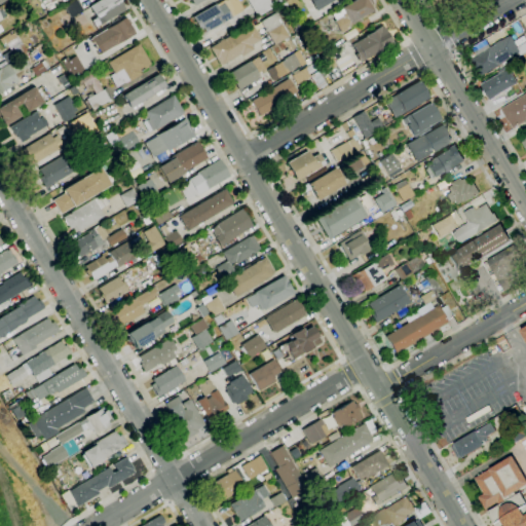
[(48,11),(41,1),(42,0),(57,0),(60,4),(48,11)]
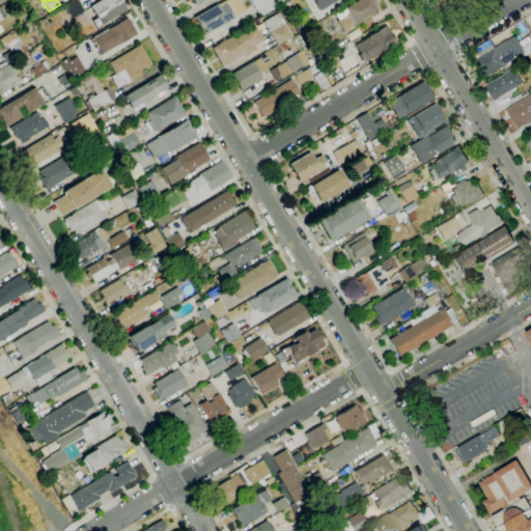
[(72,19),(64,6),(76,0),(78,0),(84,10),(72,19)]
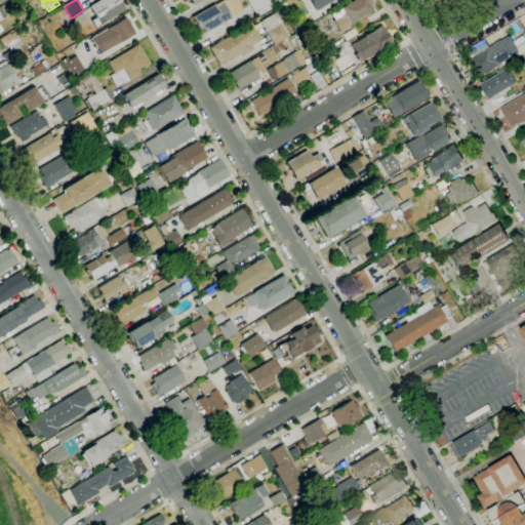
[(99,25),(88,6),(98,0),(118,0),(124,9),(99,25)]
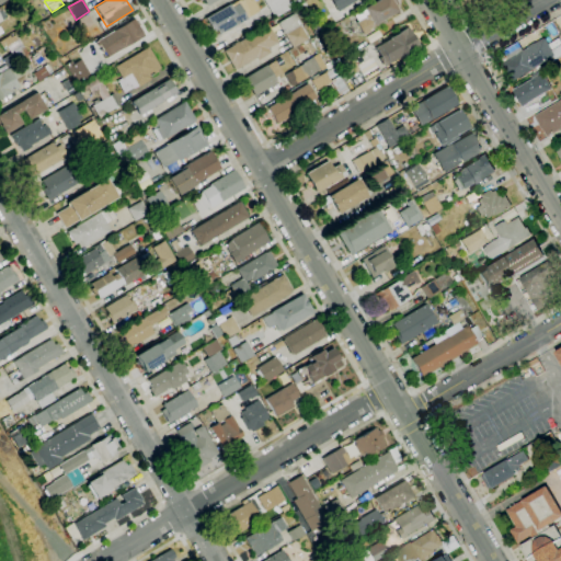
[(218,35),(216,30),(213,32),(205,18),(229,4),(229,6),(239,0),(253,0),(260,11),(247,18),(247,19),(218,35)]
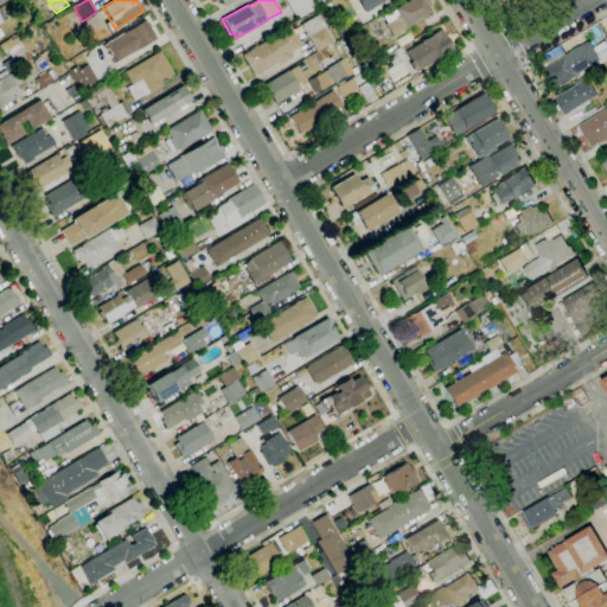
[(296,19),(285,0),(311,0),(315,8),(296,19)]
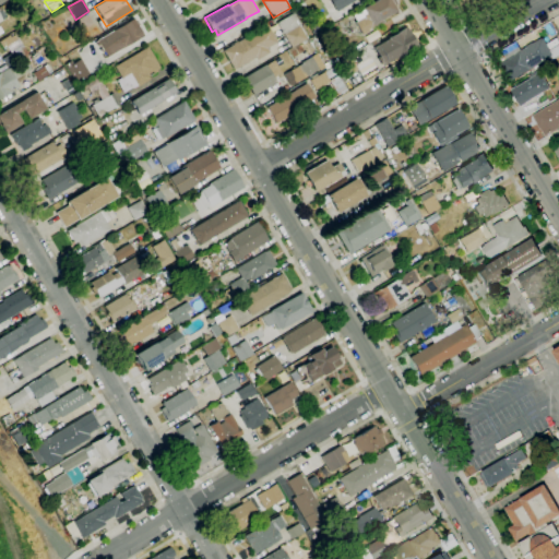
[(355,0),(336,12),(329,0),(355,0)]
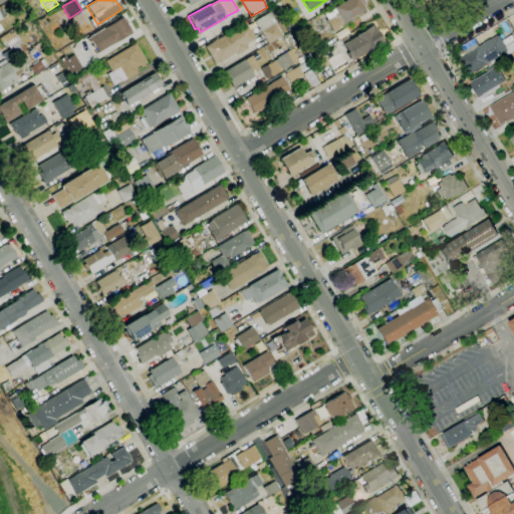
[(332,32),(325,20),(327,19),(323,14),(333,8),(332,8),(345,0),(362,0),(364,3),(361,5),(364,10),(350,18),(352,20),(332,32)]
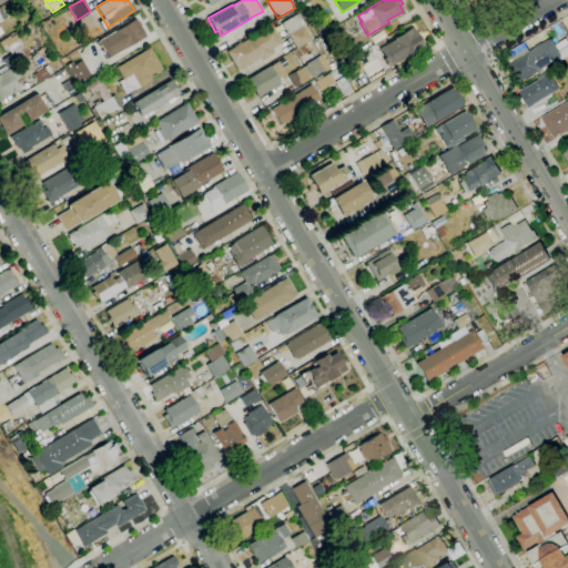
[(470,14),(460,0),(488,0),(490,2),(470,14)]
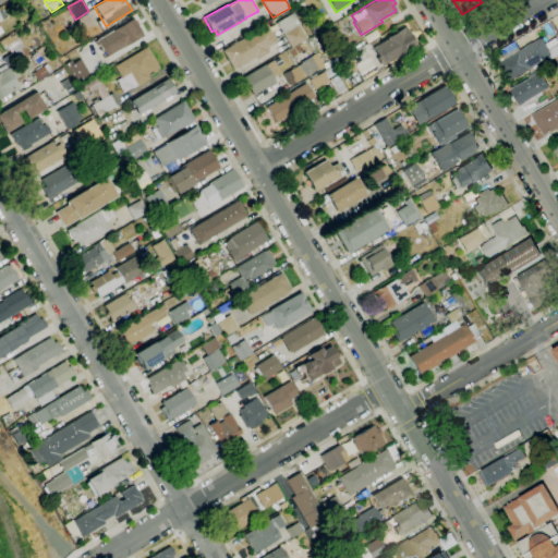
[(301,12),(296,5),(304,1),(308,9),(301,12)]
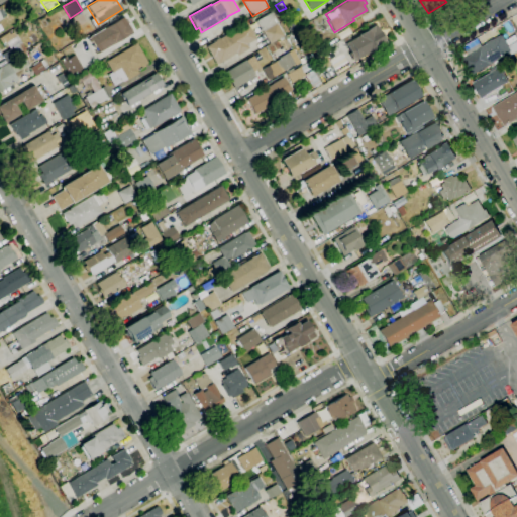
[(270,44),(262,31),(254,21),(271,12),(283,31),(281,32),(282,33),(284,32),(285,35),(270,44)]
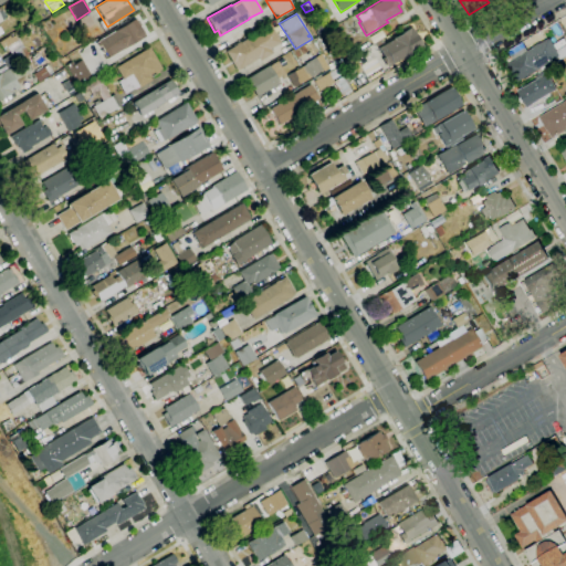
[(95,41),(135,18),(145,37),(108,58),(101,45),(98,48),(95,41)]
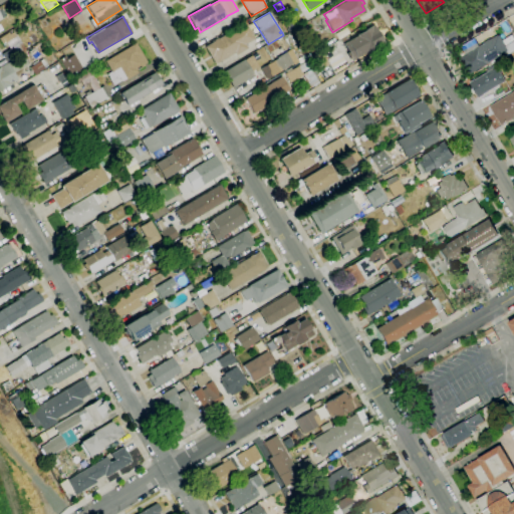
[(289,31),(284,22),(290,19),(295,28),(289,31)]
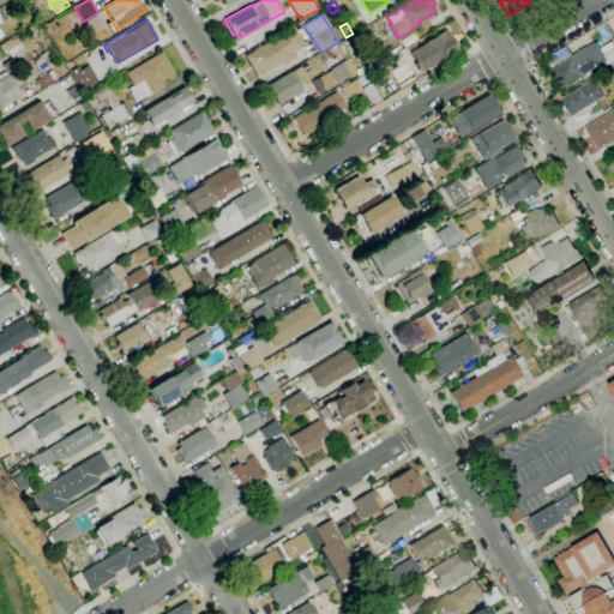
[(257,77),(245,55),(256,48),(259,46),(260,47),(293,26),(299,36),(300,35),(301,38),(305,46),(293,53),(295,58),(282,66),(280,62),(257,77)]
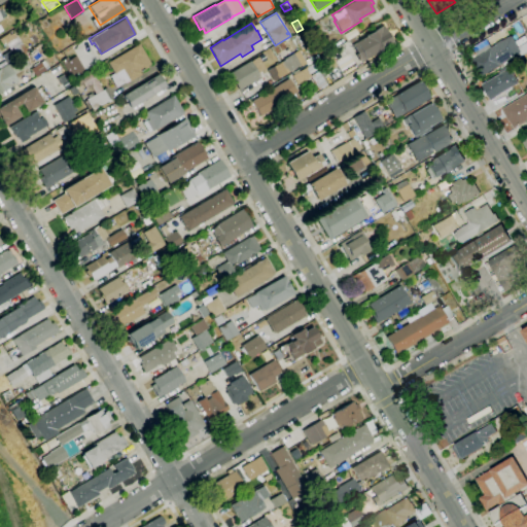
[(357,40),(365,36),(382,25),(393,43),(385,48),(376,55),(375,54),(360,63),(355,55),(356,54),(351,44),(349,40),(355,36),(357,40)]
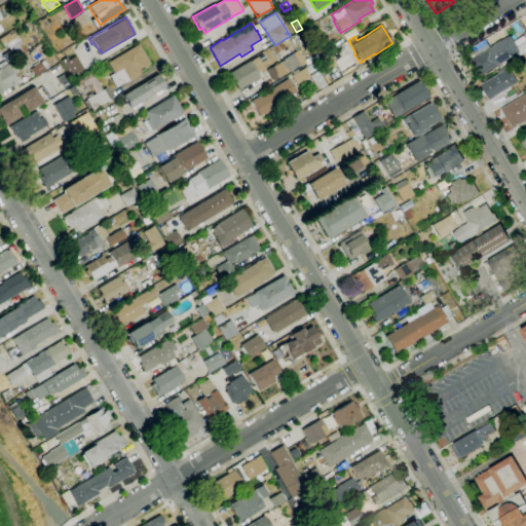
[(4,46),(0,40),(0,38),(8,33),(10,35),(13,33),(17,38),(11,43),(11,42),(9,43),(9,44),(6,46),(6,45),(4,46)]
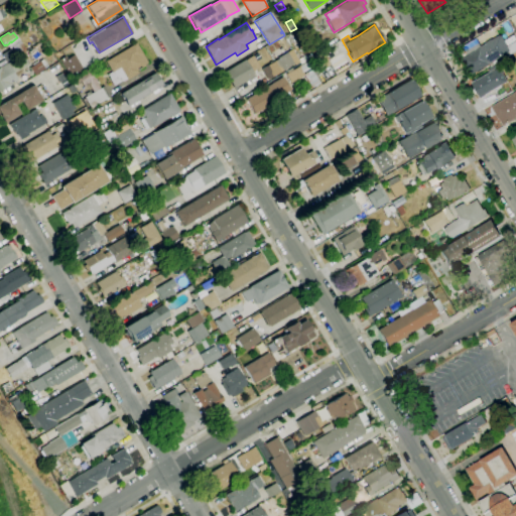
[(509,50),(510,50),(510,51),(510,52),(509,52),(509,53),(508,53),(471,76),(462,58),(481,47),(480,46),(486,43),(485,42),(491,39),(492,40),(499,36),(499,35),(500,35),(501,36),(509,50)]
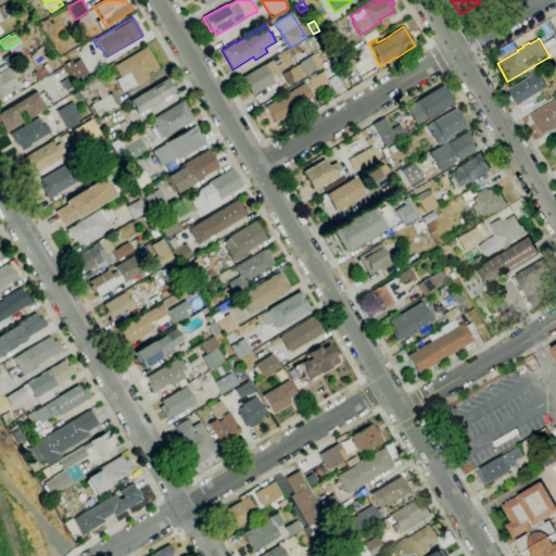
[(9,66),(2,58),(23,45),(28,54),(9,66)]
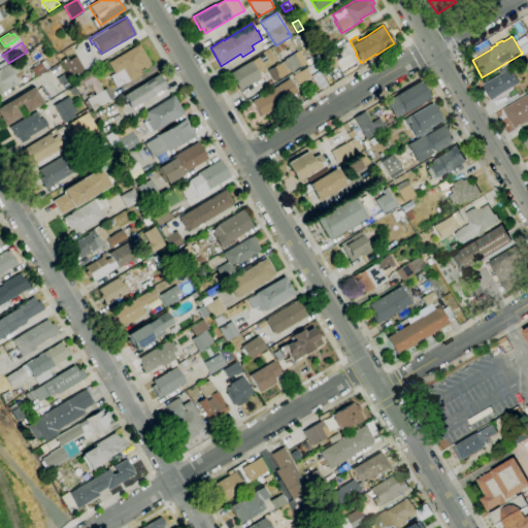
[(116,88),(111,79),(109,76),(113,73),(107,63),(139,44),(151,64),(147,66),(149,67),(140,72),(141,74),(138,76),(138,77),(130,83),(129,81),(125,84),(125,83),(116,88)]
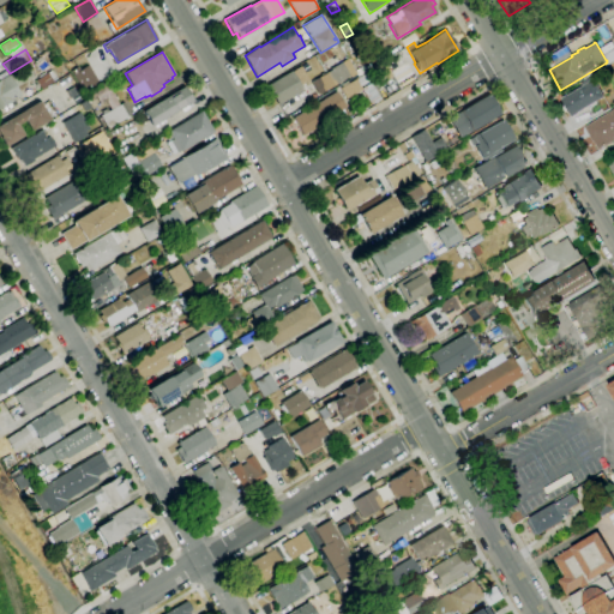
[(318,94),(312,82),(314,79),(330,70),(330,68),(348,59),(354,71),(362,66),(365,72),(357,76),(356,74),(350,78),(349,77),(318,94)]
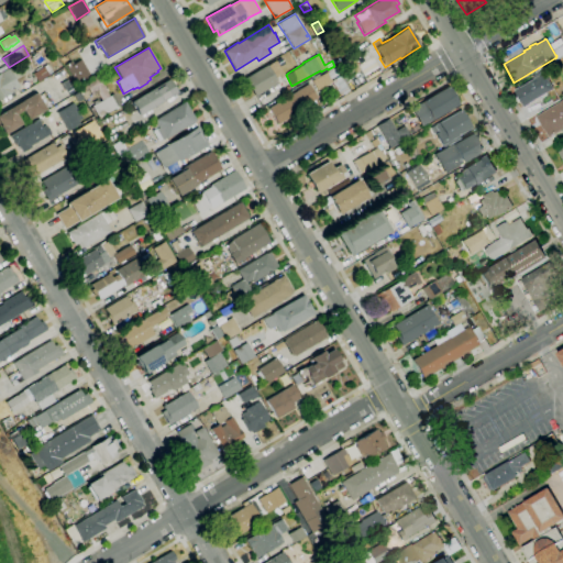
[(255,97),(251,89),(247,91),(241,80),(267,65),(280,56),(285,64),(279,66),(284,73),(275,78),(277,83),(255,97)]
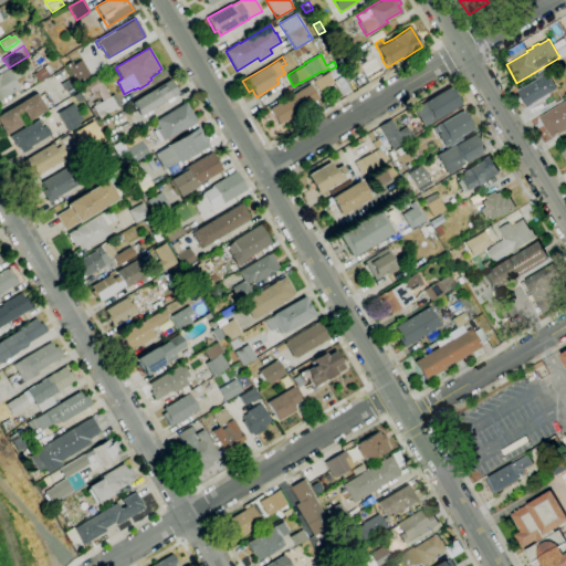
[(350,77),(342,63),(353,56),(362,70),(350,77)]
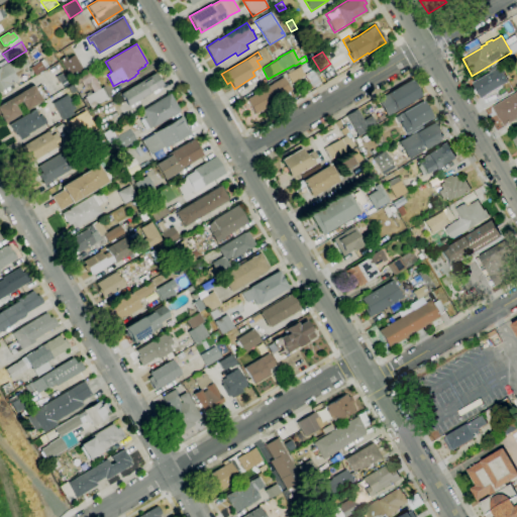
[(0,91),(0,67),(22,54),(28,65),(14,74),(18,81),(0,91)]
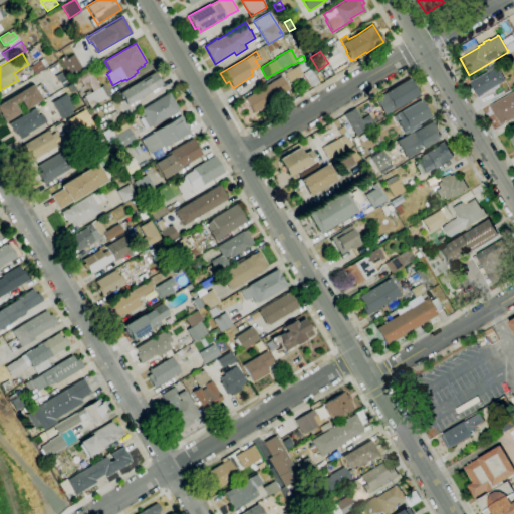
[(66,75),(79,70),(74,54),(60,59),(66,75)]
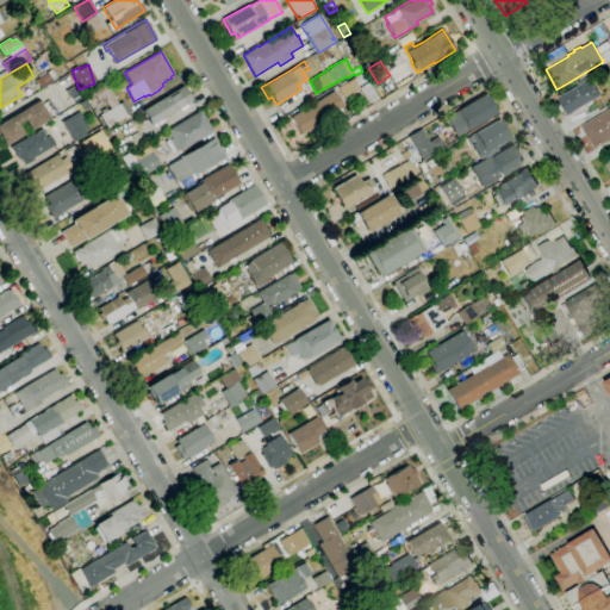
[(36,80),(47,72),(48,73),(53,69),(57,79),(42,88),(36,80)]
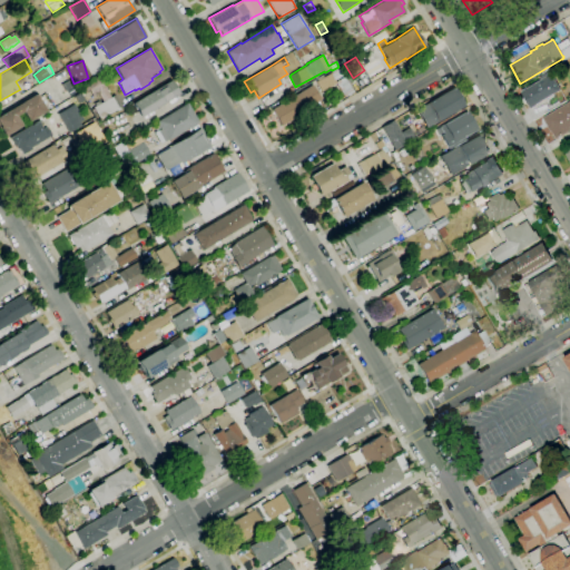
[(334,81),(330,74),(337,69),(342,77),(334,81)]
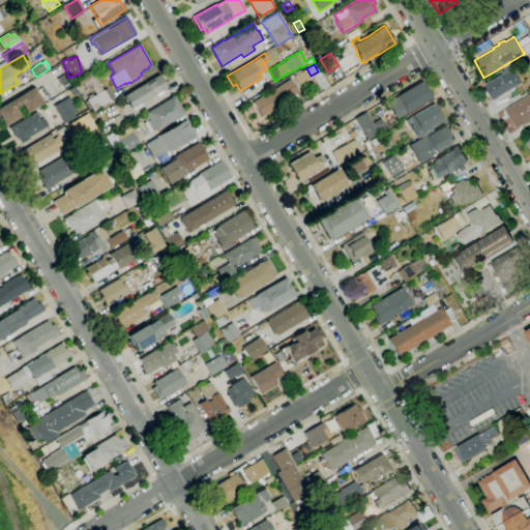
[(493,101),(492,99),(493,98),(484,85),(502,75),(501,72),(512,65),(521,79),(519,80),(522,84),(498,98),(493,101)]
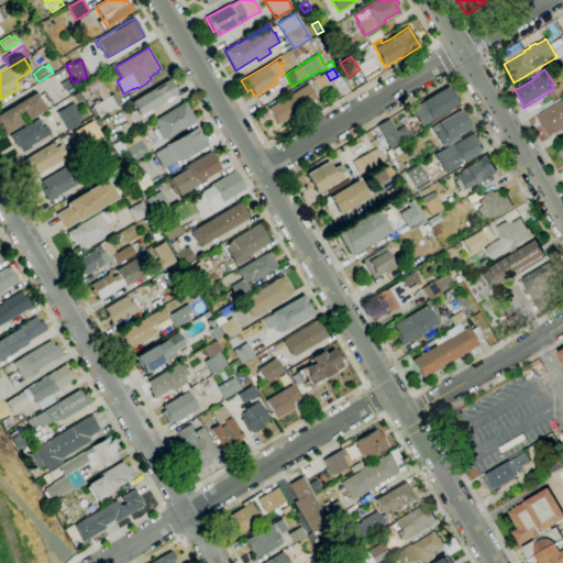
[(329,84),(324,73),(310,79),(316,90),(329,84)]
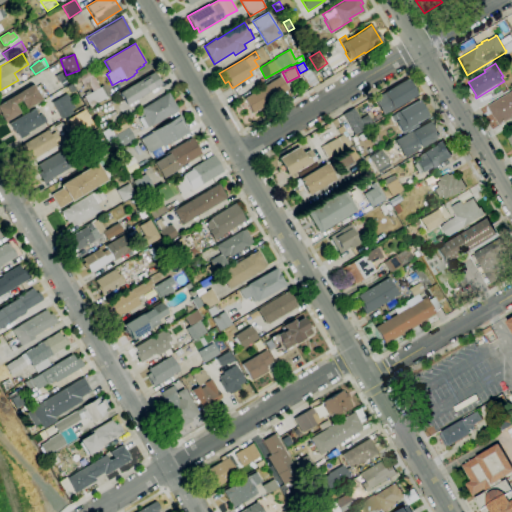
[(88,108),(81,98),(83,97),(82,94),(89,89),(90,92),(92,91),(88,85),(84,87),(81,82),(76,85),(71,78),(87,68),(95,81),(97,80),(98,83),(97,84),(100,88),(104,85),(109,95),(88,108)]
